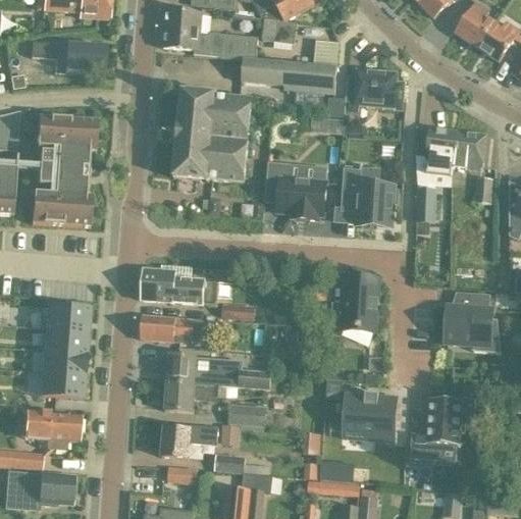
[(109,19),(110,0),(37,0),(37,8),(80,12),(80,17),(109,19)]
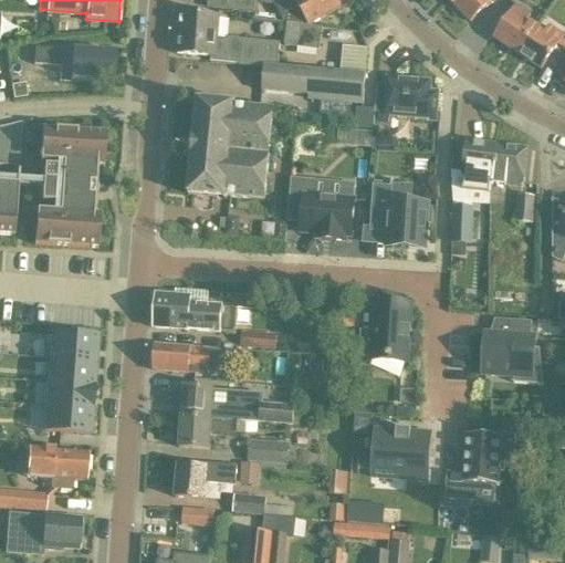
[(255,11),(257,0),(230,0),(229,8),(254,11),(255,11)]
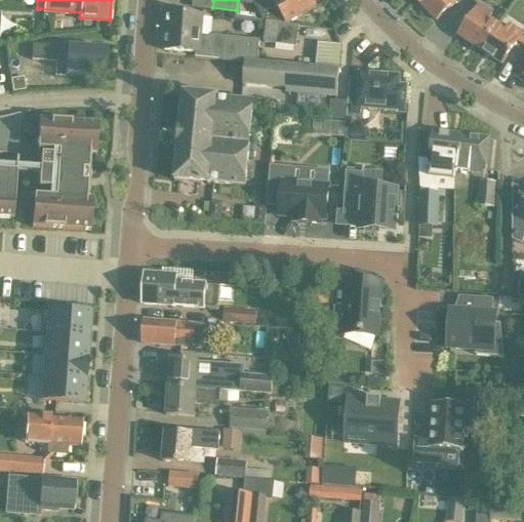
[(317,5),(314,0),(275,0),(278,4),(262,2),(259,16),(288,21),(317,5)]
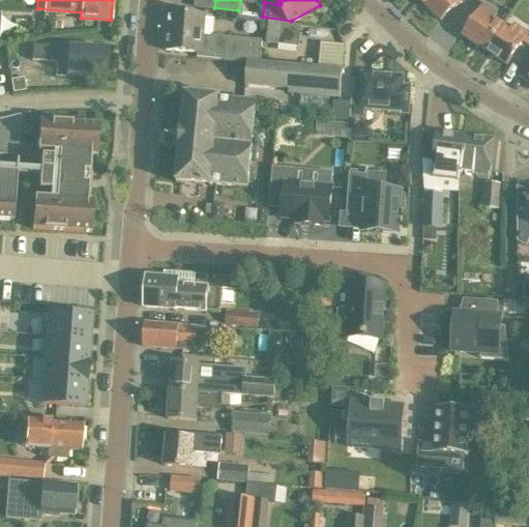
[(423,0),(442,19),(461,0),(423,0)]
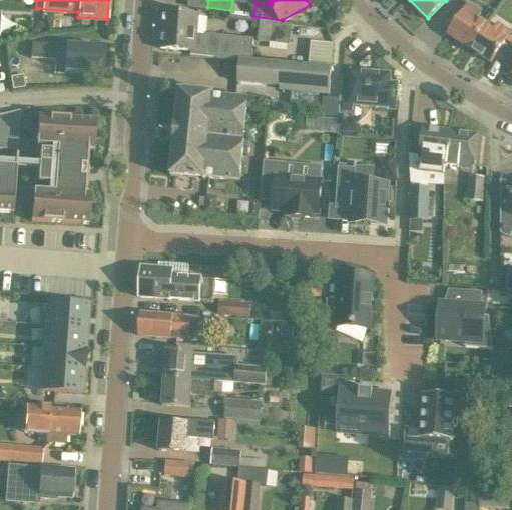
[(469,47),(486,22),(477,17),(481,11),(468,3),(448,33),(469,47)]
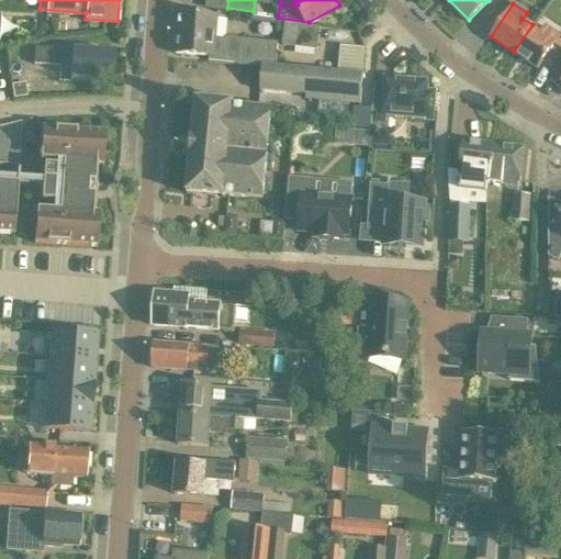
[(264,65),(276,65),(278,42),(229,36),(228,44),(213,43),(215,13),(179,9),(176,52),(208,55),(208,59),(264,65)]
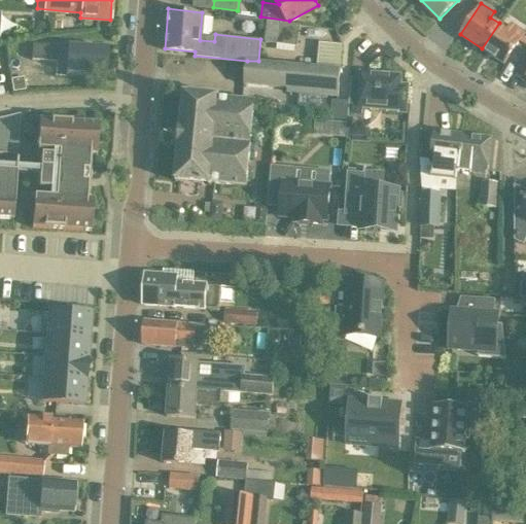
[(296,44),(301,24),(269,20),(266,39),(296,44)]
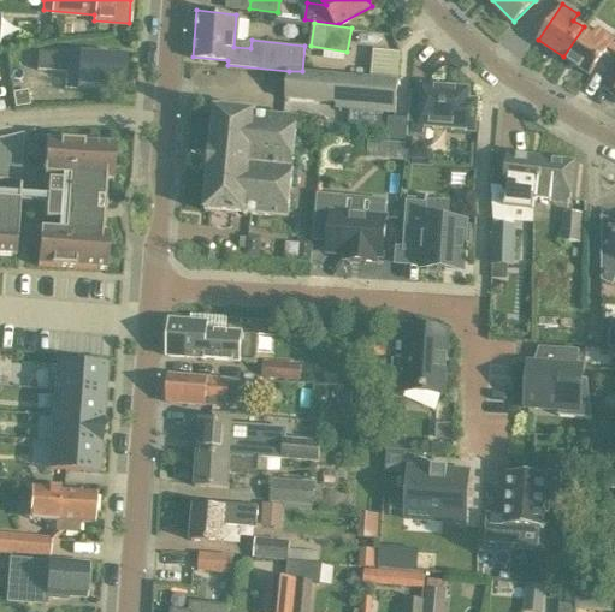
[(584,27),(563,57),(590,72),(614,36),(598,27),(593,33),(584,27)]
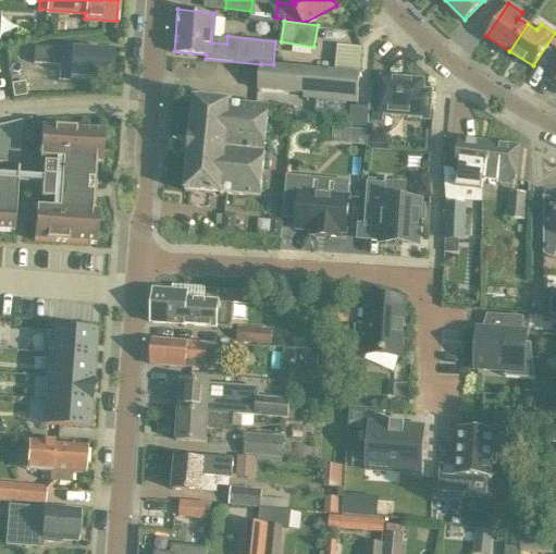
[(111,77),(113,50),(35,45),(34,62),(70,64),(69,74),(111,77)]
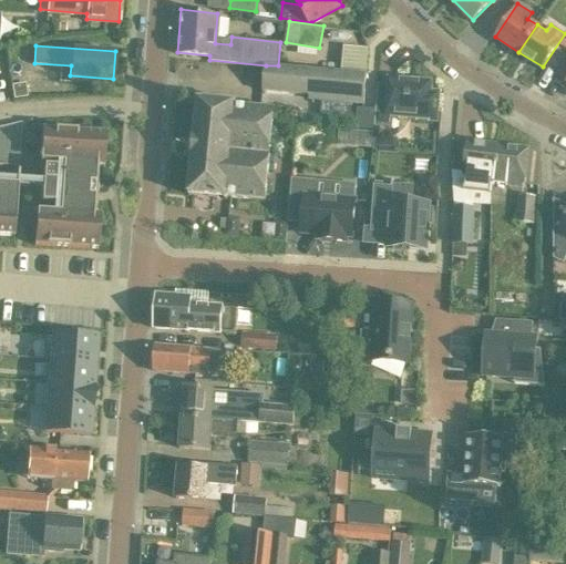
[(367,73),(278,65),(266,65),(264,90),(310,94),(310,98),(364,103),(367,73)]
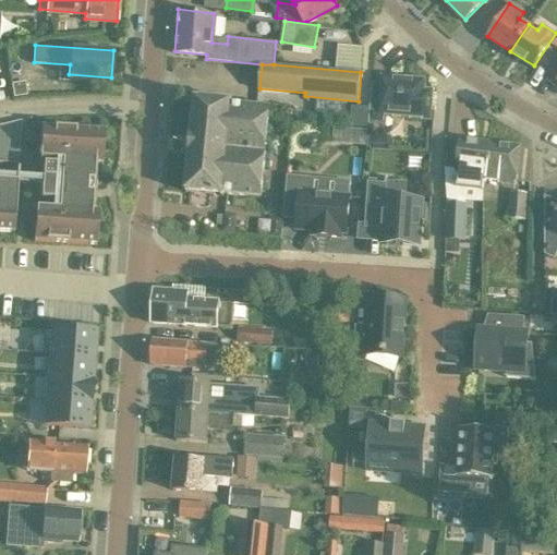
[(179,83),(200,86),(202,72),(182,68),(179,83)]
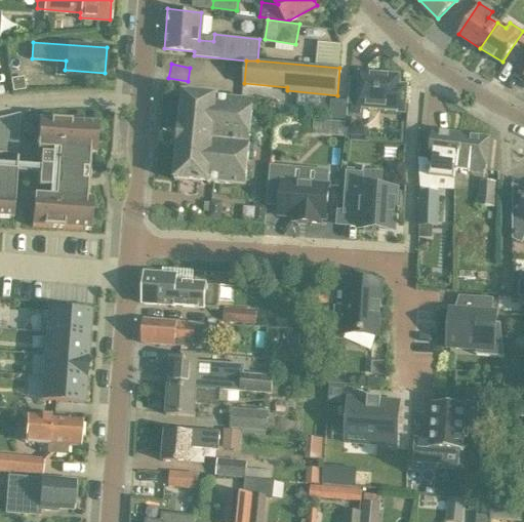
[(350,82),(347,113),(362,114),(362,105),(404,108),(405,85),(398,84),(399,74),(361,71),(360,76),(360,83),(350,82)]
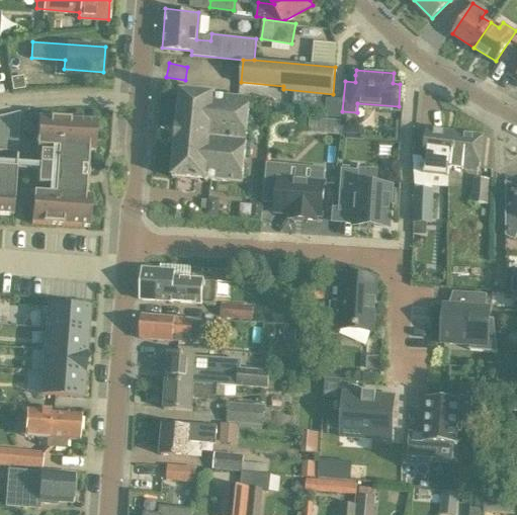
[(13,87),(25,85),(23,73),(11,75),(13,87)]
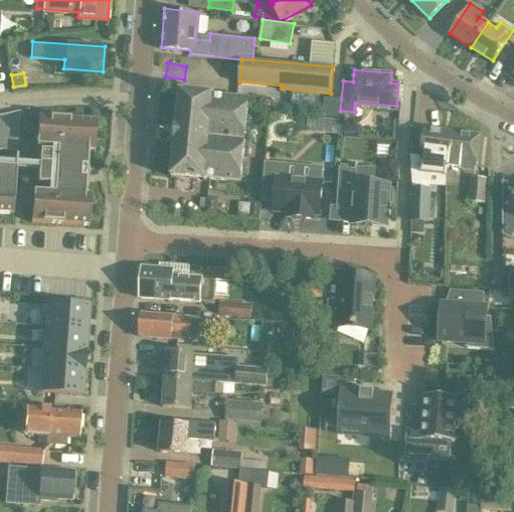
[(176,147),(173,175),(208,179),(208,177),(208,176),(215,177),(241,180),(244,153),(246,125),(248,99),(237,98),(223,96),(216,96),(215,95),(215,93),(181,90),(178,119),(178,124),(176,141),(176,147)]
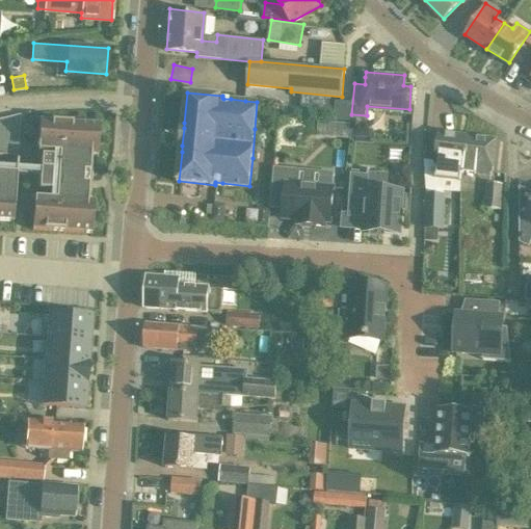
[(20,113),(0,117),(0,153),(18,155),(20,113)]
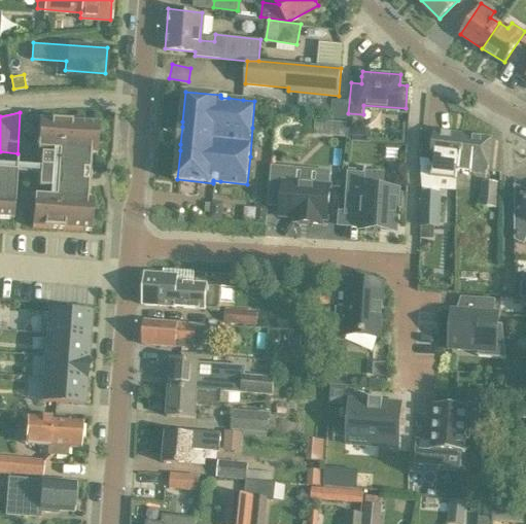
[(39,173),(89,176),(91,152),(96,153),(98,124),(38,119),(37,149),(58,150),(57,168),(51,167),(51,155),(40,154),(39,173)]
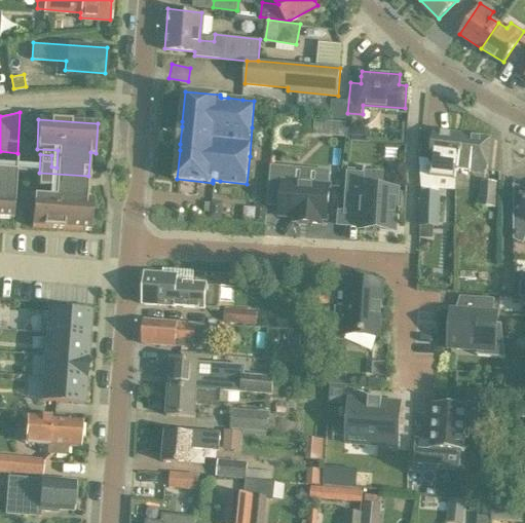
[(345,136),(346,121),(337,120),(336,135),(345,136)]
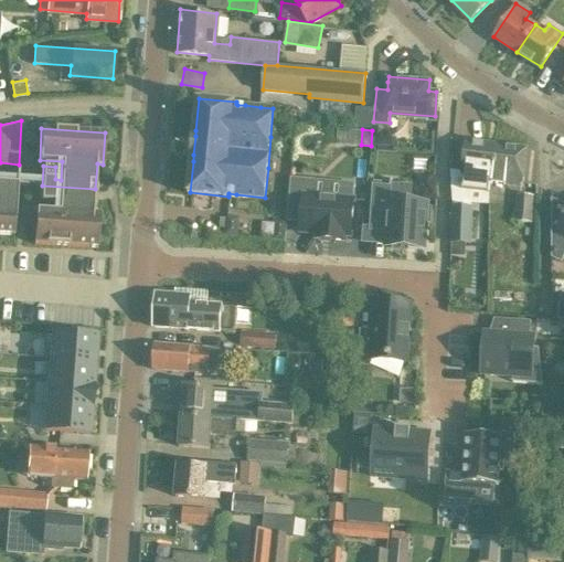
[(491,180),(496,144),(466,139),(460,178),(464,178),(463,188),(490,191),(490,180),(491,180)]
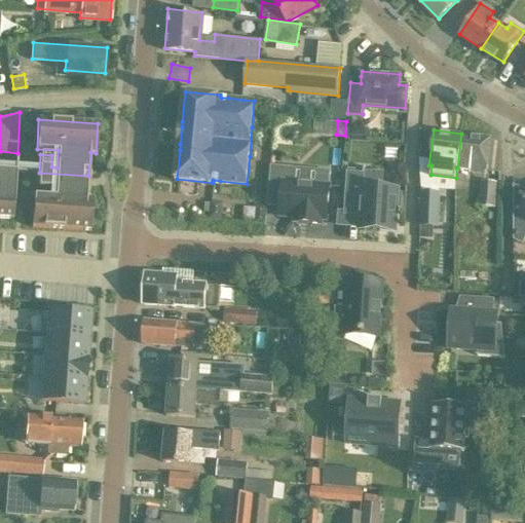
[(461,134),(457,167),(486,172),(490,137),(461,134)]
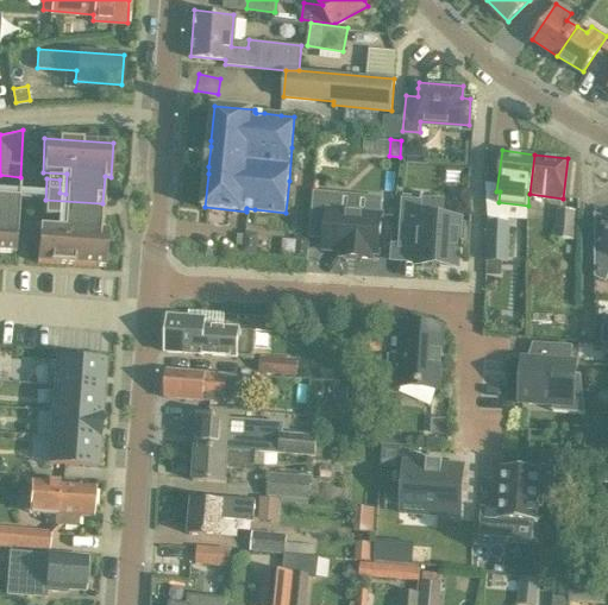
[(373,257),(373,252),(378,252),(382,212),(337,208),(338,191),(314,189),(309,235),(325,238),(325,247),(342,250),(342,254),(345,254),(358,256),(373,257)]
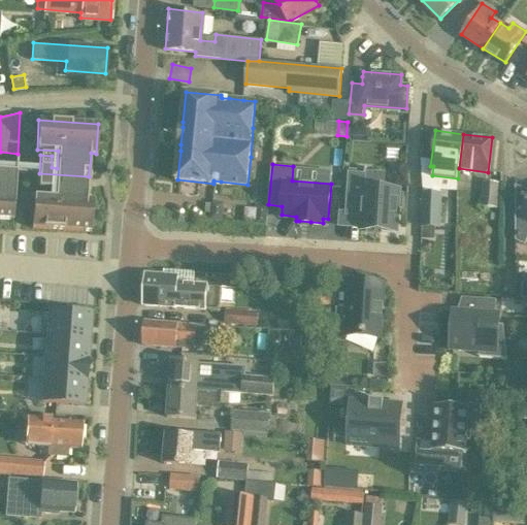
[(365,186),(366,171),(366,165),(365,165),(364,171),(349,170),(346,214),(362,215),(361,227),(367,228),(375,228),(397,230),(398,206),(402,206),(403,192),(399,192),(399,189),(386,188),(365,186)]
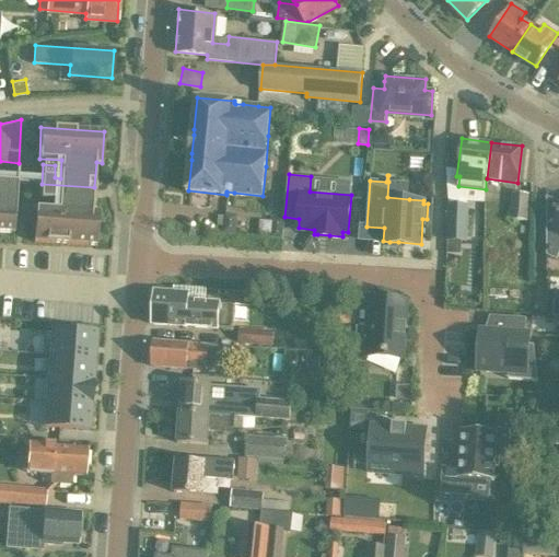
[(0,230),(14,231),(16,183),(0,181),(0,230)]
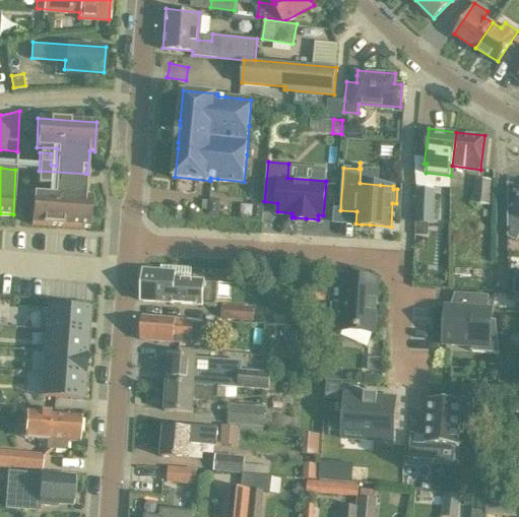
[(86,196),(87,174),(39,171),(38,188),(49,189),(50,177),(56,178),(55,194),(34,193),(31,222),(90,227),(91,196),(86,196)]
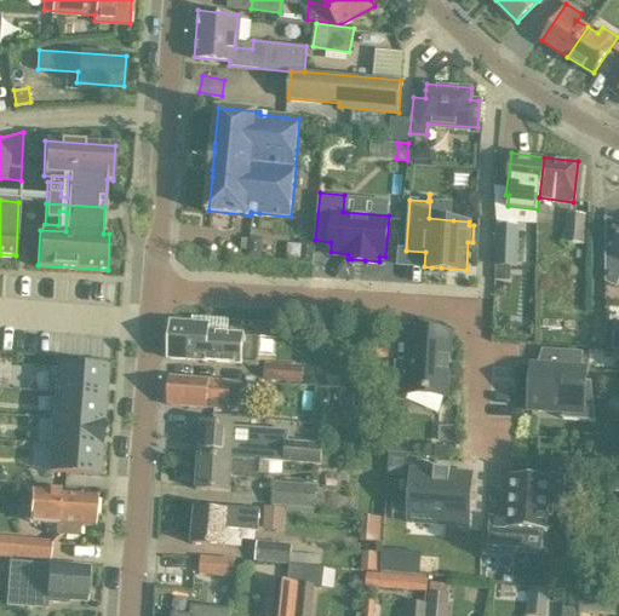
[(585,242),(588,212),(567,211),(565,240),(585,242)]
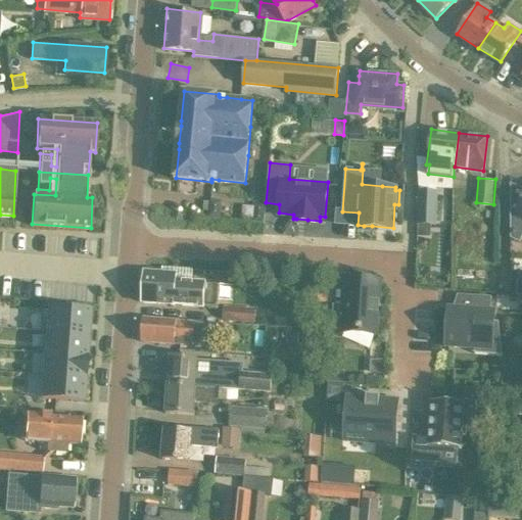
[(521,186),(511,182),(511,237),(520,240),(521,237),(521,186)]
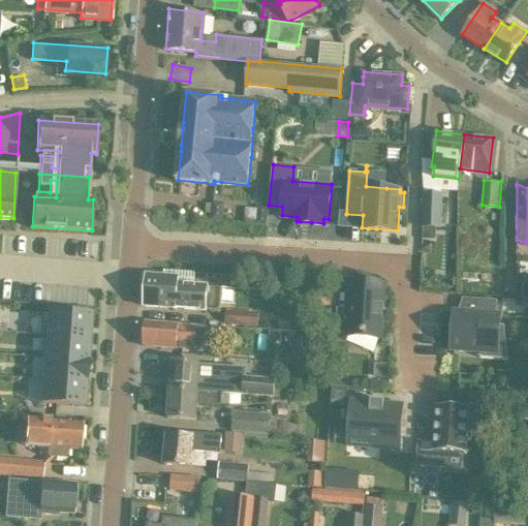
[(442,226),(443,191),(424,190),(422,226),(442,226)]
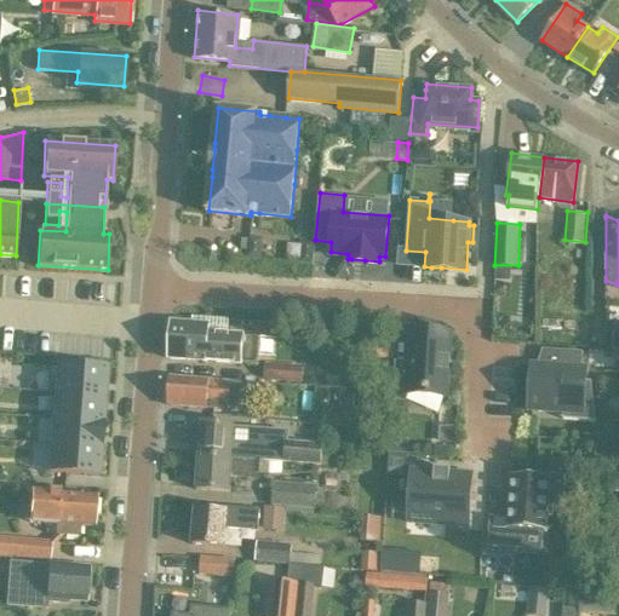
[(258,364),(261,337),(208,332),(210,324),(173,321),(170,356),(258,364)]
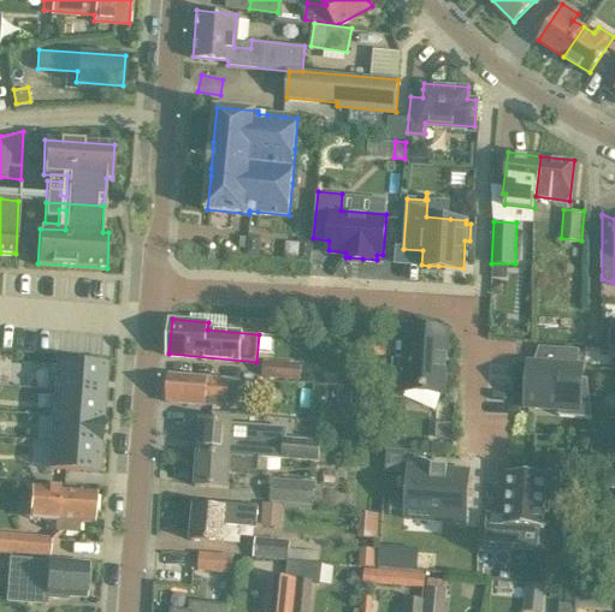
[(443,387),(447,327),(408,326),(407,356),(392,355),(390,385),(443,387)]
